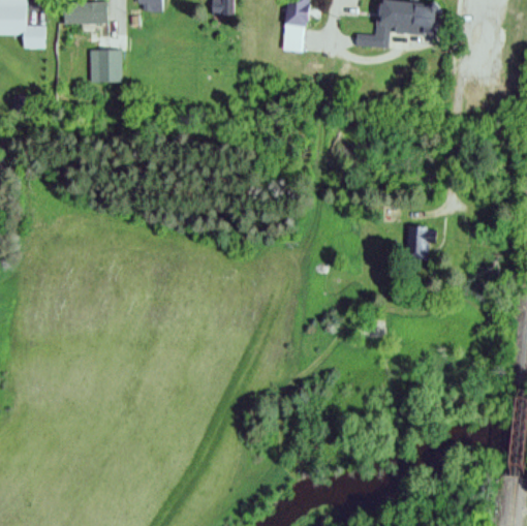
[(0,0),(0,35),(23,36),(23,49),(47,50),(45,27),(29,26),(28,0),(0,0)]
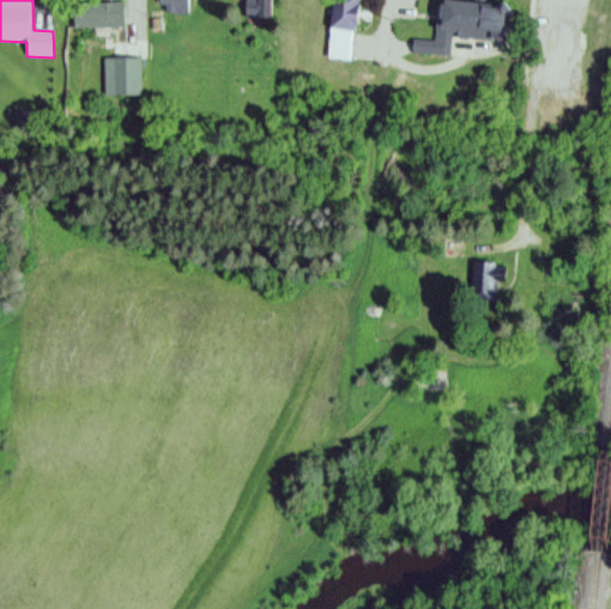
[(158,0),(158,2),(165,2),(165,8),(173,10),(173,13),(187,13),(187,0),(158,0)]
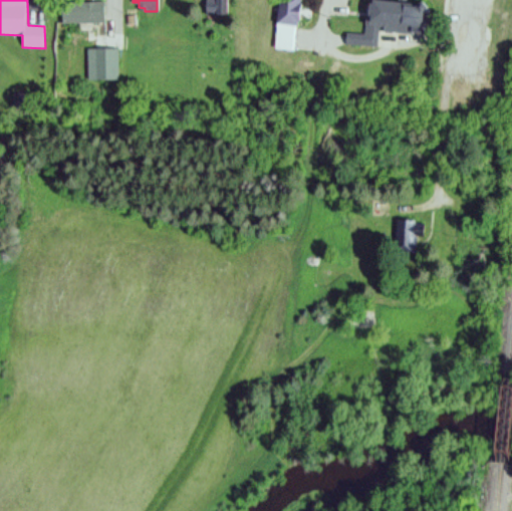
[(205,0),(206,13),(216,13),(216,9),(226,9),(225,0),(205,0)]
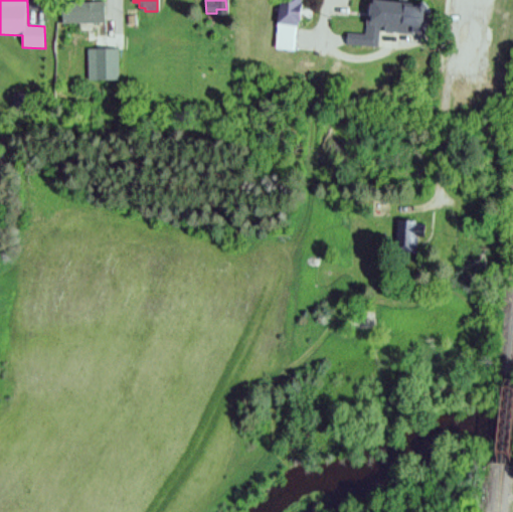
[(279,0),(275,49),(296,52),(300,0),(279,0)]
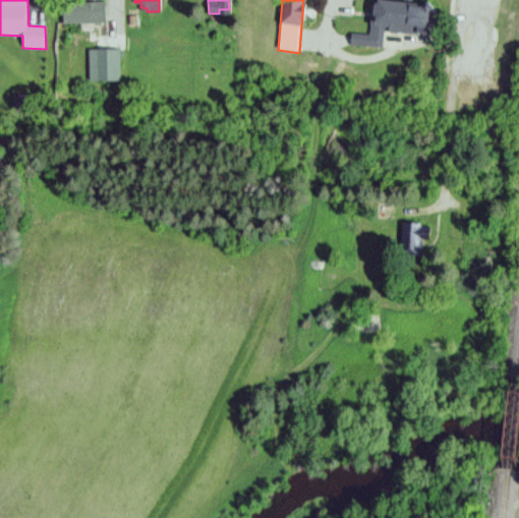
[(371,0),(368,35),(348,34),(348,45),(383,47),(385,30),(438,36),(439,0),(371,0)]
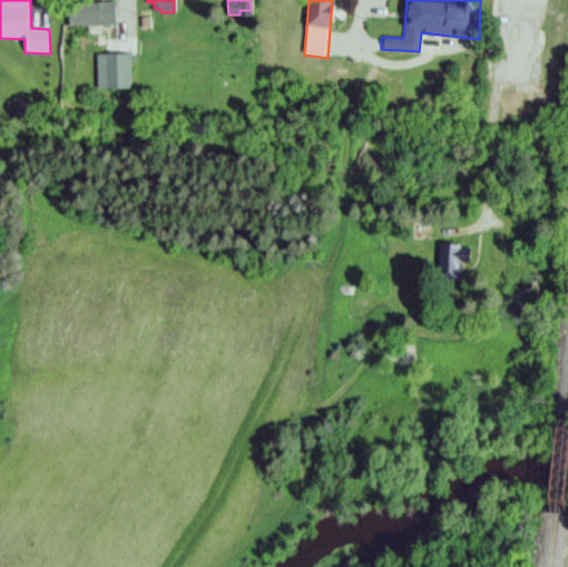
[(67,2),(68,26),(116,23),(115,1),(67,2)]
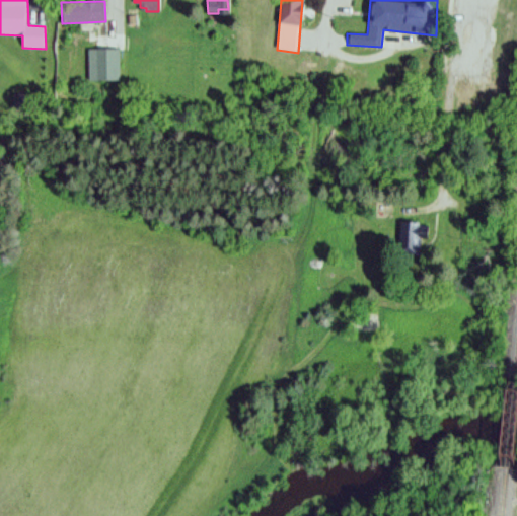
[(86,50),(87,80),(119,79),(117,48),(86,50)]
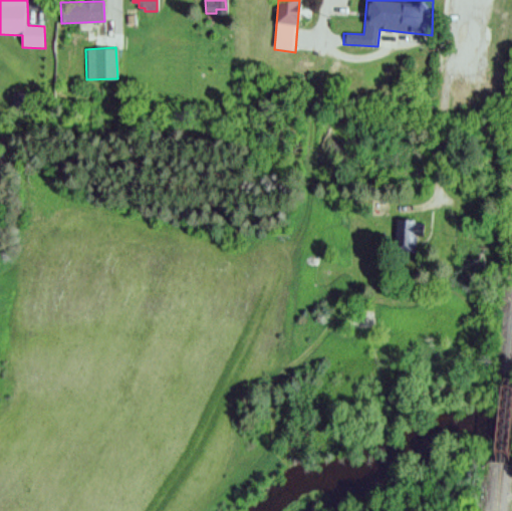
[(423,242),(424,225),(396,224),(396,259),(418,260),(418,242),(423,242)]
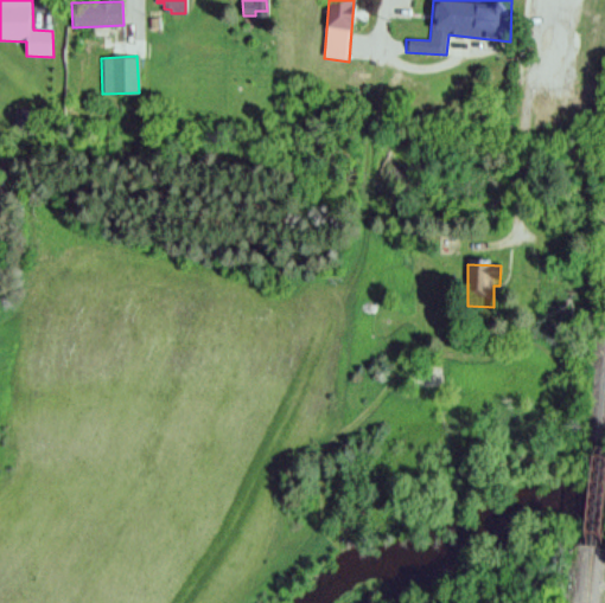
All buildings are outlined.
